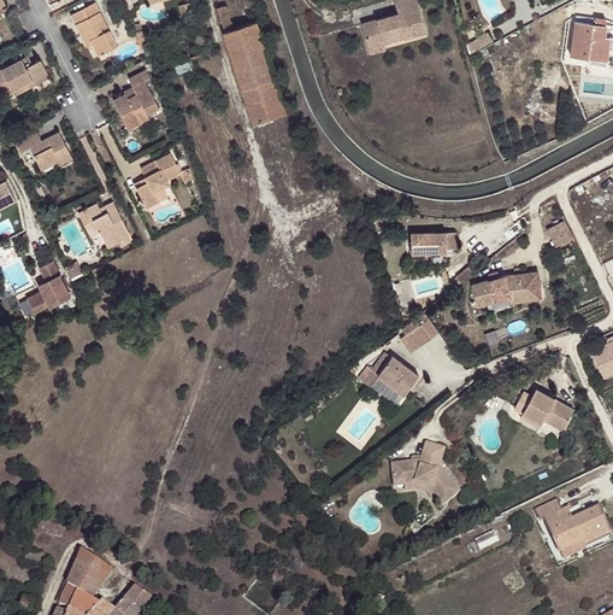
[(192,9),(188,0),(182,0),(178,1),(182,11),(188,10),(192,9)]
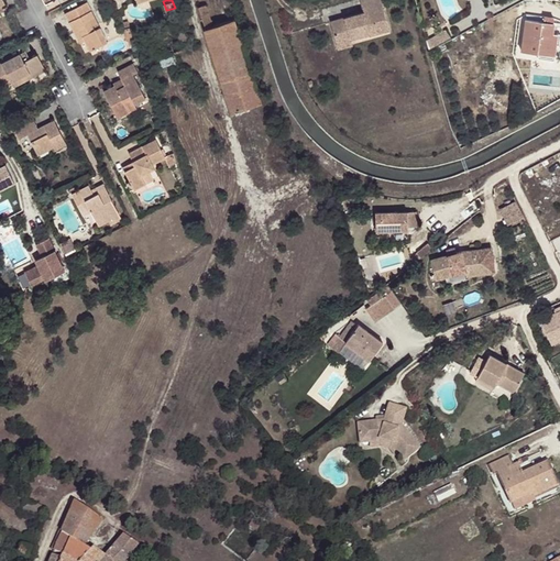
[(327,24),(330,41),(377,29),(374,17),(381,14),(375,0),(363,0),(357,2),(360,15),(327,24)]
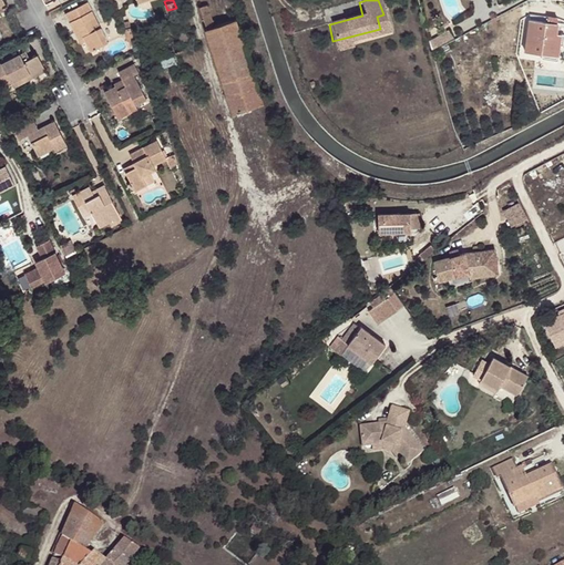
[(81,39),(83,42),(88,53),(105,44),(84,3),(62,16),(77,41),(81,39)]
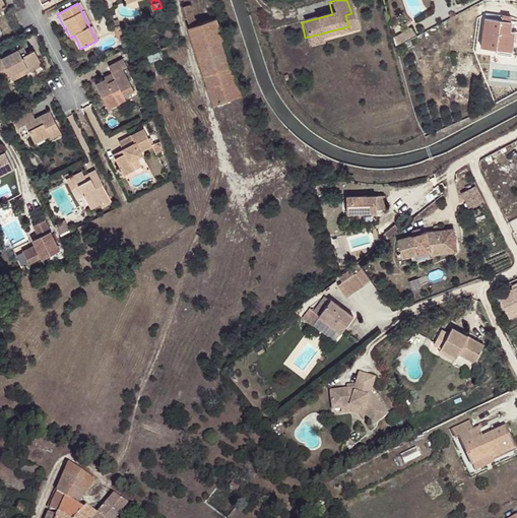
[(194,24),(188,5),(180,8),(209,105),(237,95),(212,19),(194,24)]
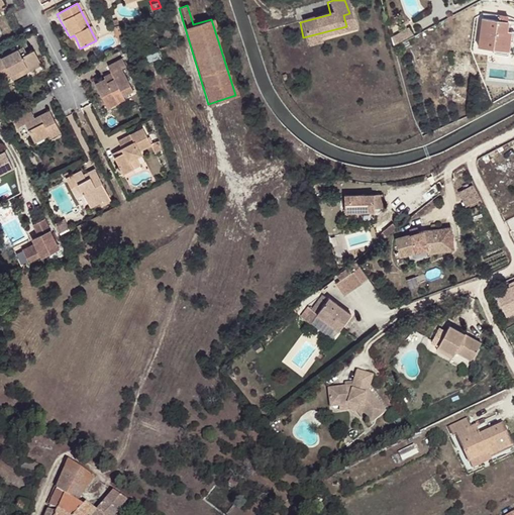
[(346,26),(352,25),(349,13),(343,15),(346,26)]
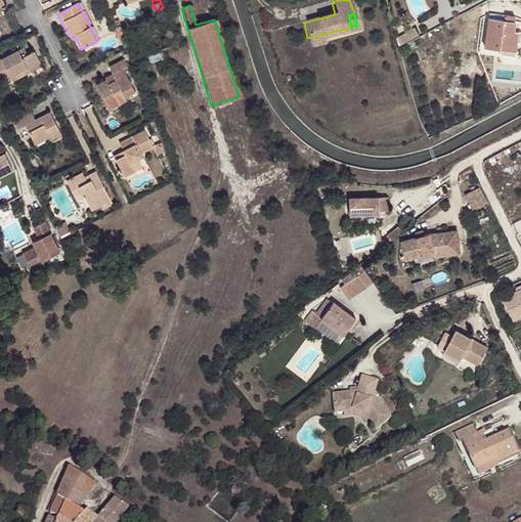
[(511,24),(512,17),(488,14),(483,48),(498,50),(509,51),(512,32),(513,25),(511,24)]
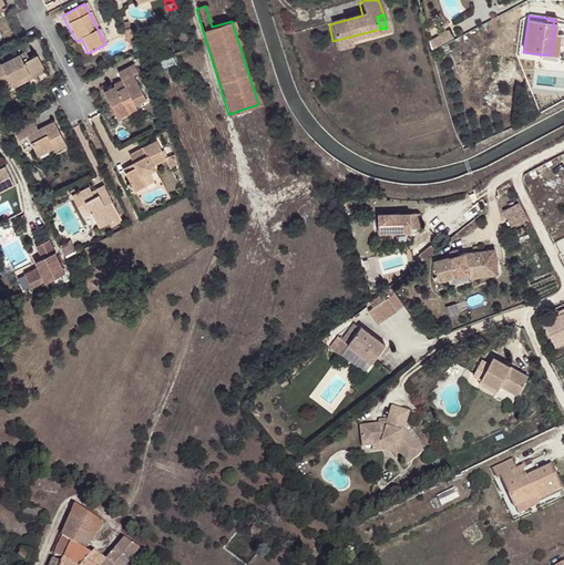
[(127,29),(121,31),(125,42),(126,42),(131,40),(127,29)]
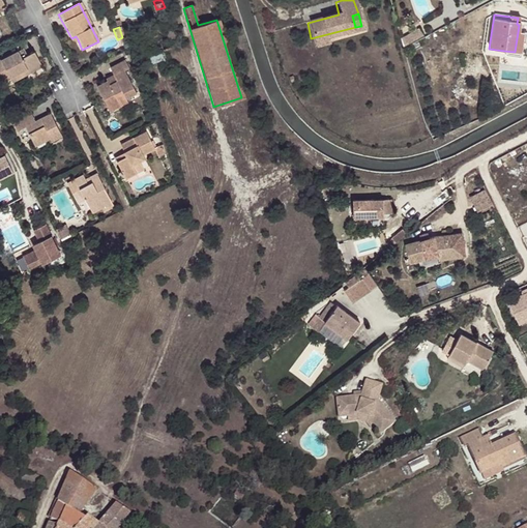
[(355,27),(311,38),(313,46),(327,41),(326,38),(344,34),(345,37),(357,33),(355,27)]
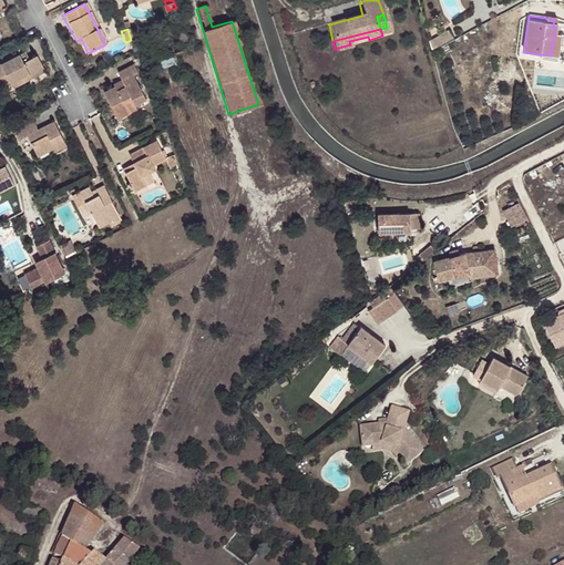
[(445,32),(426,42),(429,51),(450,40),(445,32)]
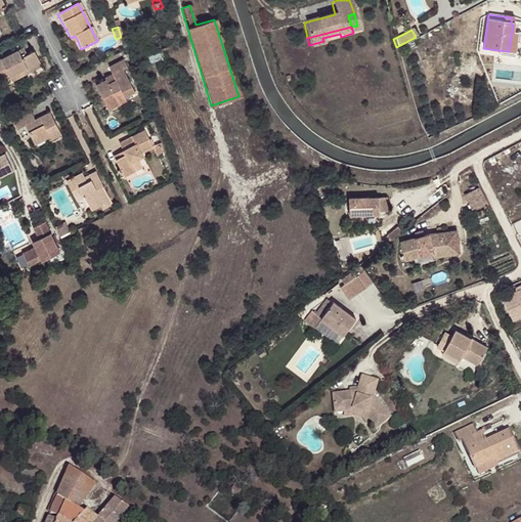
[(23,48),(16,51),(20,57),(26,54),(23,48)]
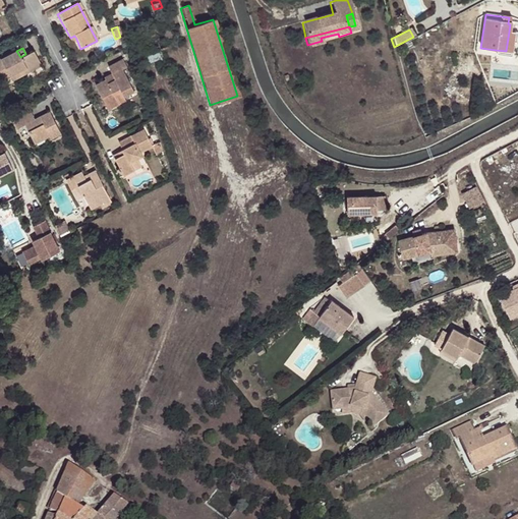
[(20,57),(16,51),(0,59),(0,80),(1,82),(8,78),(24,69),(26,73),(41,66),(33,51),(25,54),(20,57)]
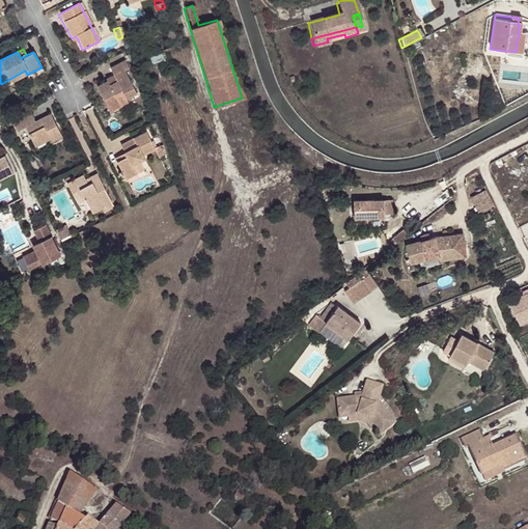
[(121,107),(115,95),(122,92),(126,99),(136,93),(124,70),(129,67),(124,59),(110,67),(114,74),(115,78),(108,81),(98,87),(110,112),(121,107)]
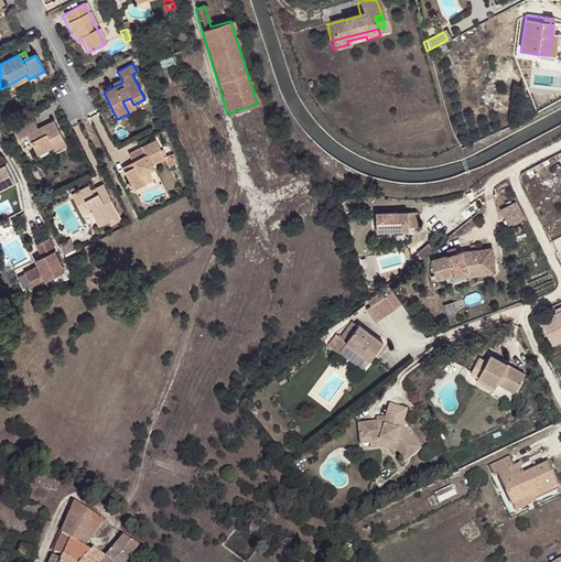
[(27,75),(9,85),(11,88),(29,79),(27,75)]
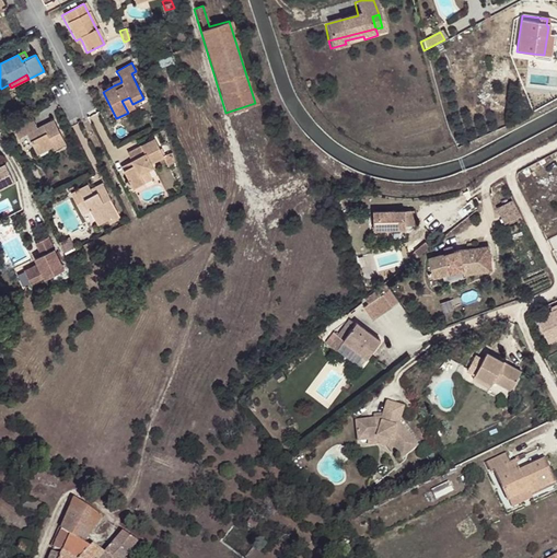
[(122,101),(128,113),(135,108),(132,104),(129,97),(122,101)]
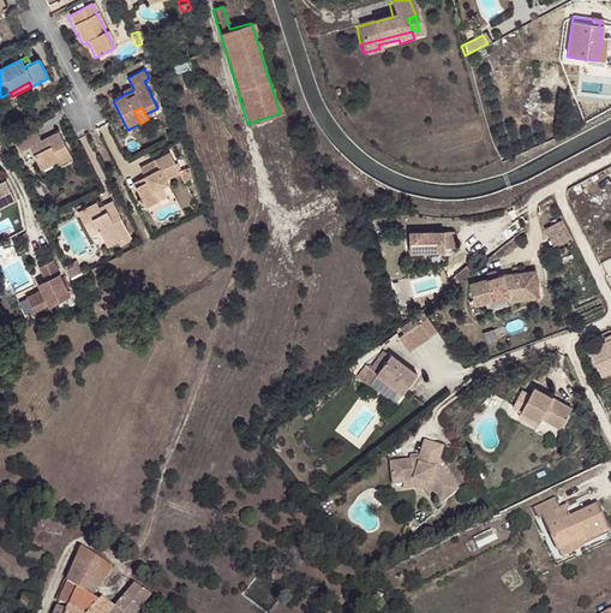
[(39,168),(52,162),(57,160),(59,165),(71,159),(57,134),(45,140),(46,143),(41,146),(40,142),(35,134),(13,144),(19,153),(29,149),(39,168)]
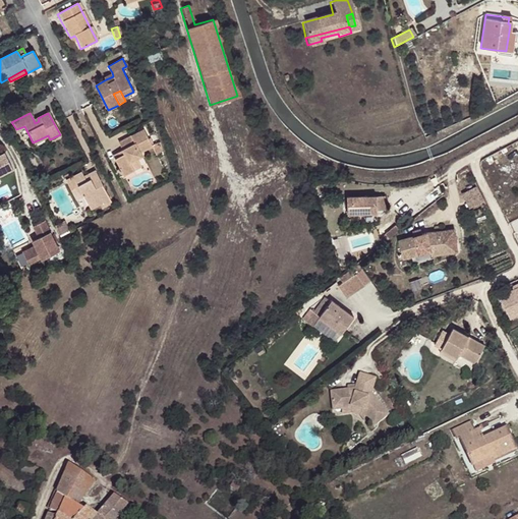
[(138,151),(152,145),(142,127),(117,140),(122,150),(124,152),(113,157),(122,174),(132,169),(128,162),(136,158),(140,156),(138,151)]
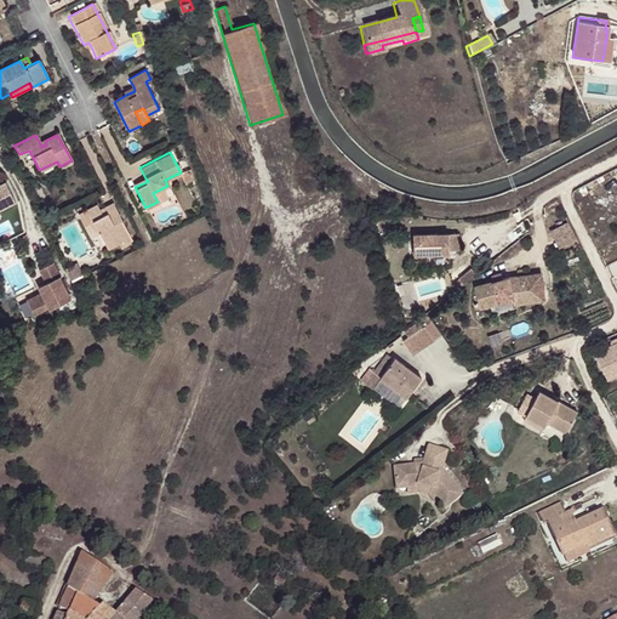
[(325,152),(320,157),(331,168),(336,162),(325,152)]
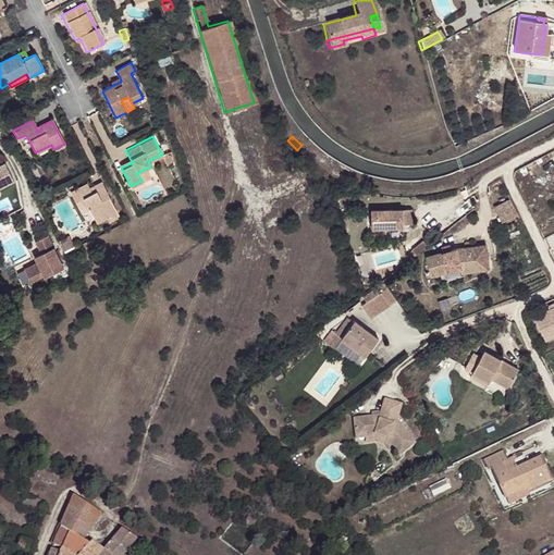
[(48,151),(47,147),(35,152),(37,157),(48,151)]
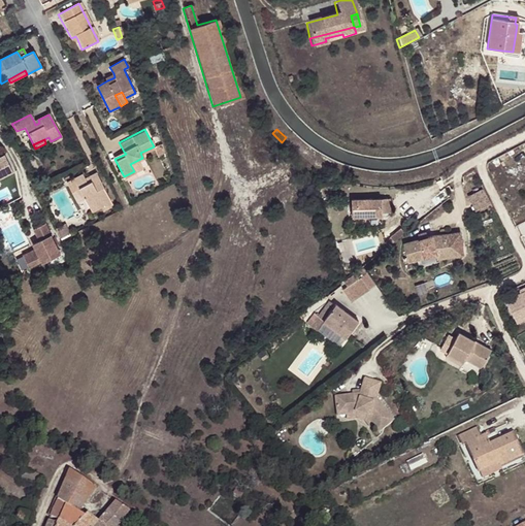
[(158,156),(163,151),(160,142),(154,146),(158,156)]
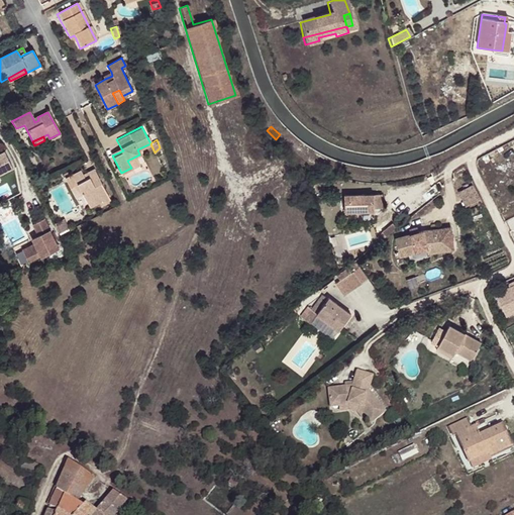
[(0,170),(10,165),(3,150),(0,151),(0,170)]
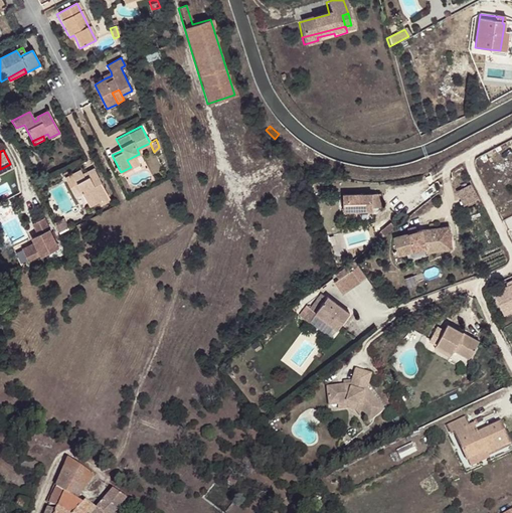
[(139,163),(135,156),(127,160),(131,167),(139,163)]
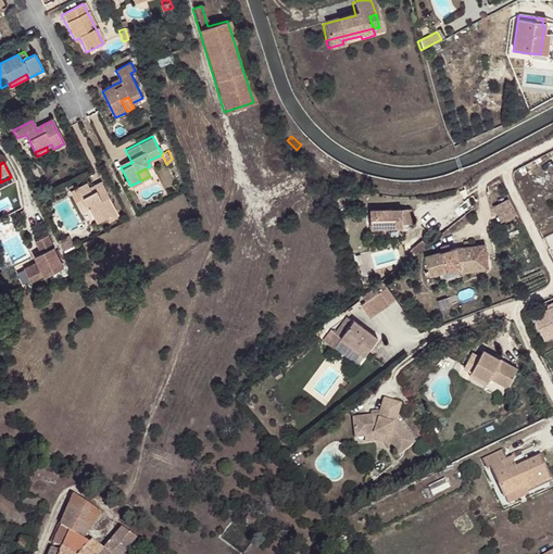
[(0,187),(12,180),(11,177),(0,183),(0,187)]
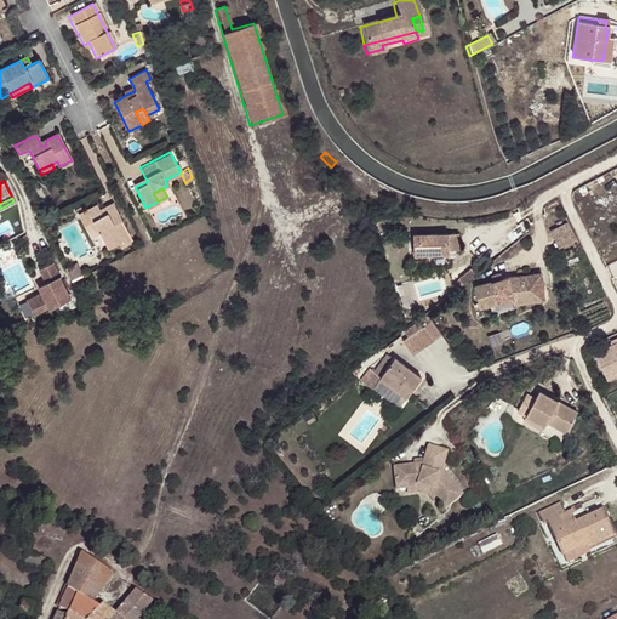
[(119,238),(129,233),(113,204),(104,209),(107,214),(103,216),(101,211),(97,205),(79,215),(90,238),(98,234),(104,245),(119,238)]
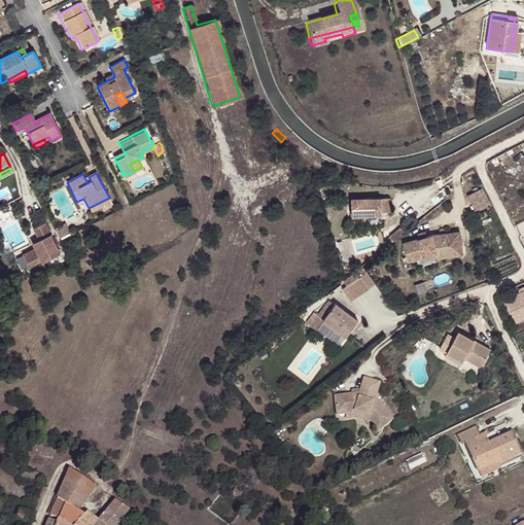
[(473,208),(487,202),(480,186),(464,193),(473,208)]
